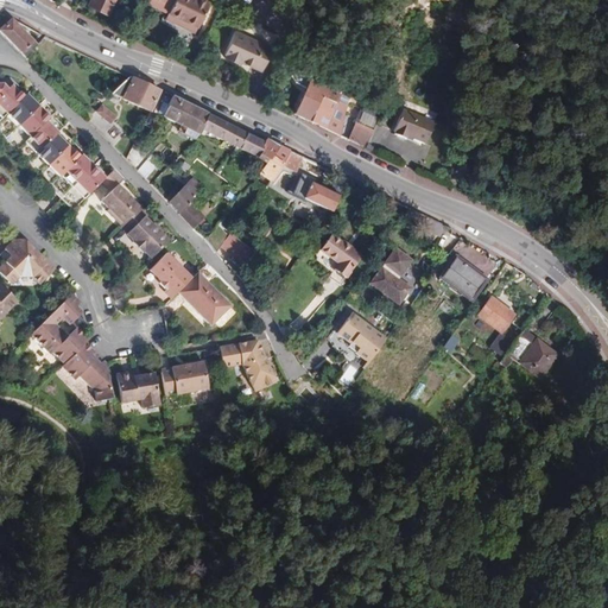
[(115,0),(90,0),(89,5),(108,14),(115,0)]
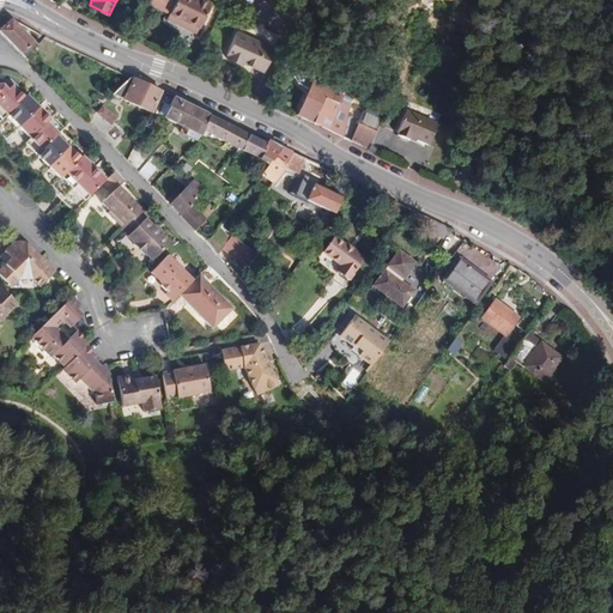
[(150,0),(147,4),(170,13),(173,6),(158,0),(150,0)]
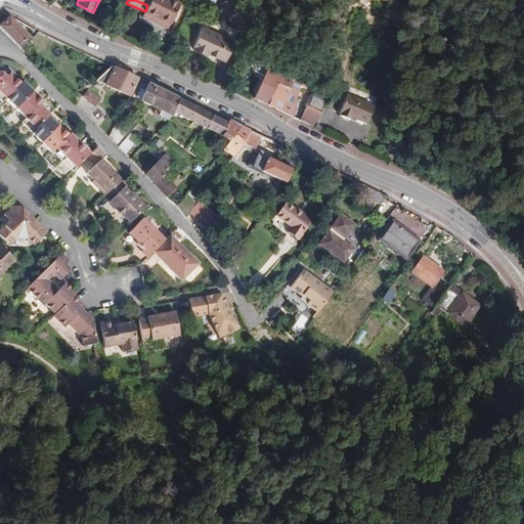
[(135,0),(147,5),(145,11),(171,23),(180,2),(175,0),(135,0)]
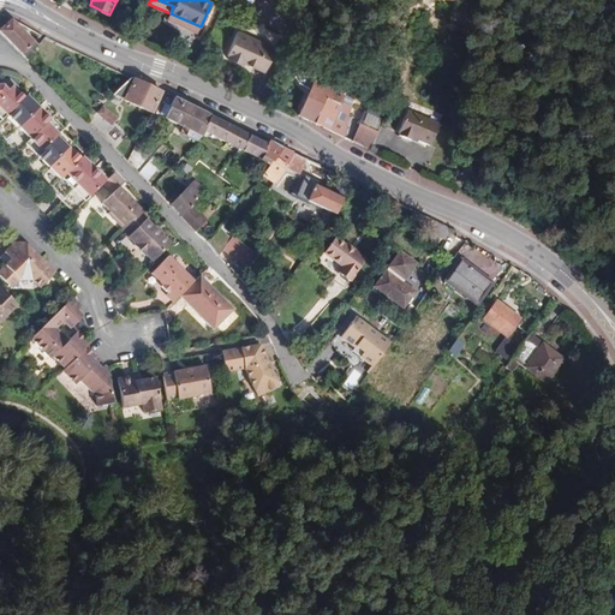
[(12,22),(0,30),(0,31),(22,54),(33,43),(12,22)]
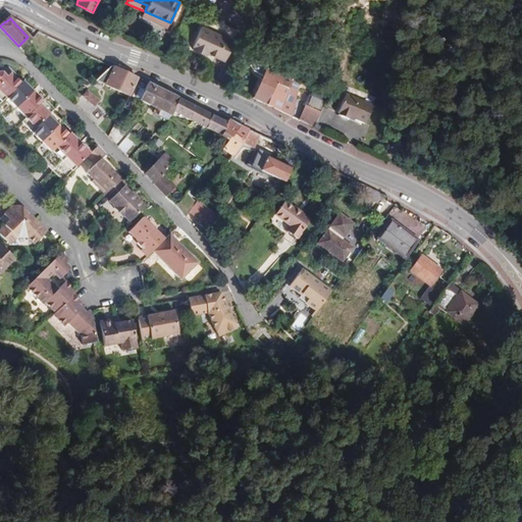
[(205,52),(207,53),(224,61),(233,42),(203,27),(193,46),(195,47),(194,49),(203,54),(205,52)]
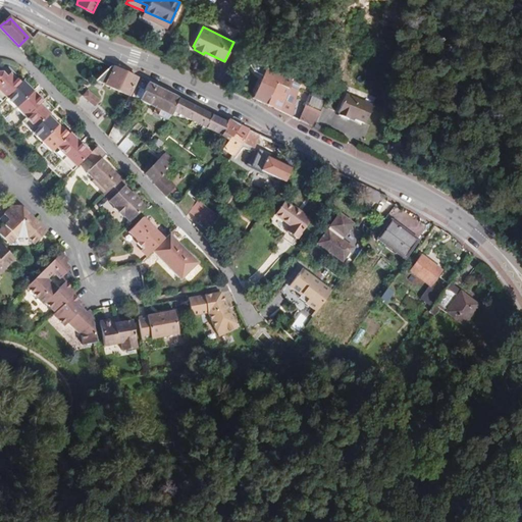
[(28,37),(18,46),(22,49),(31,41),(28,37)]
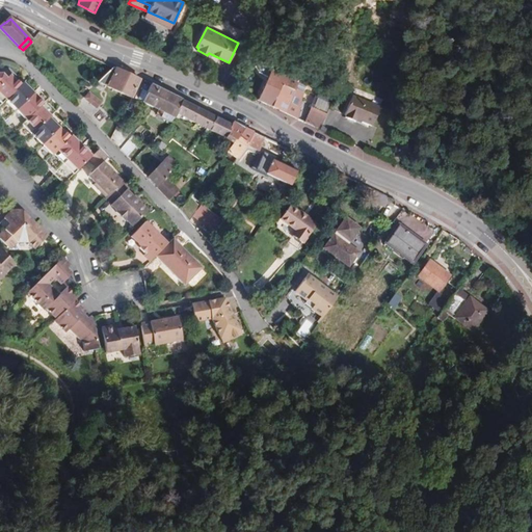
[(131,98),(139,80),(113,68),(99,81),(131,98)]
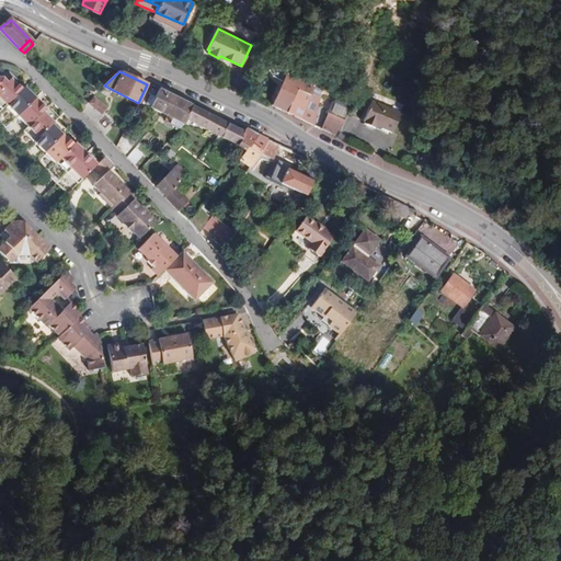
[(272,105),(315,125),(319,103),(325,89),(287,72),(283,80),(272,105)]
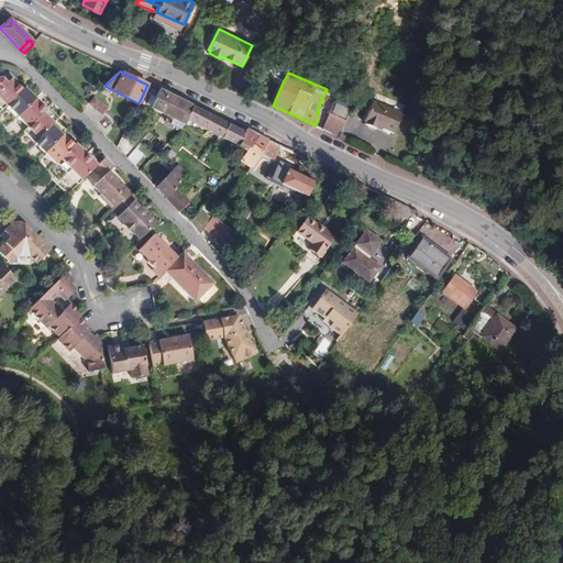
[(8,106),(23,90),(12,79),(7,84),(3,79),(0,79),(0,107),(2,110),(8,106)]
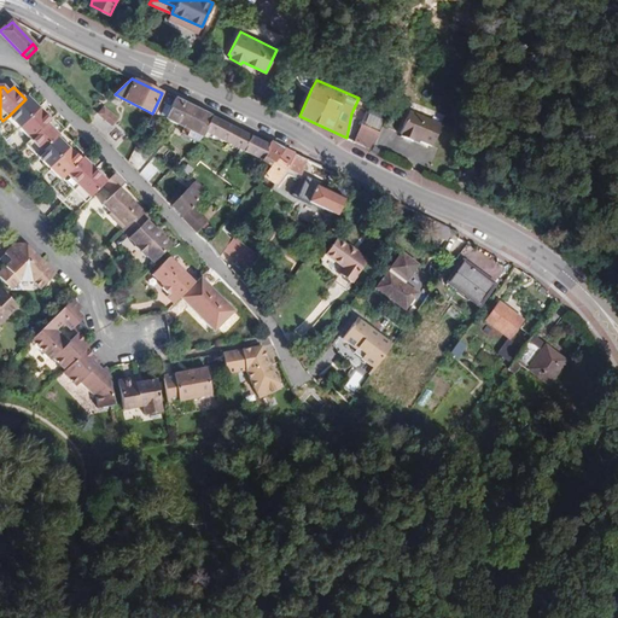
[(164,120),(175,99),(165,94),(156,115),(164,120)]
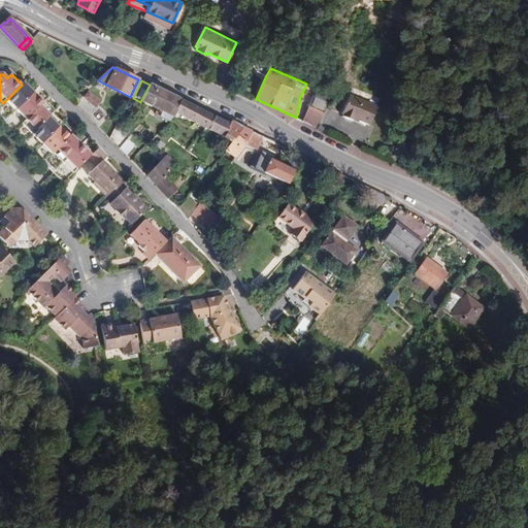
[(17,109),(34,92),(25,81),(22,85),(7,99),(17,109)]
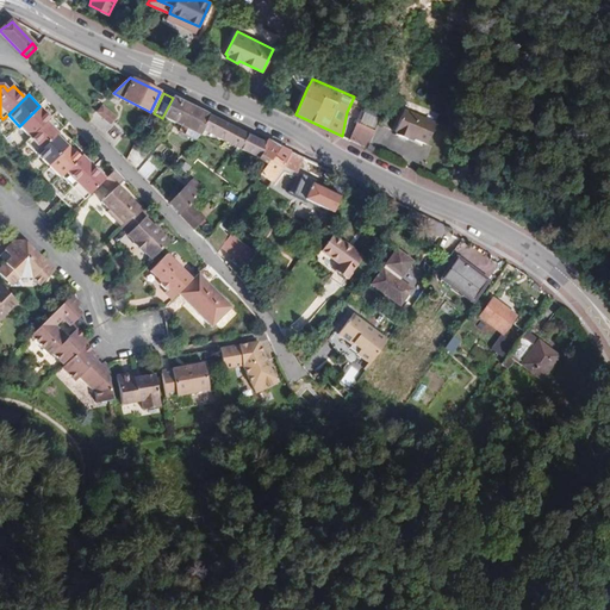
[(200,135),(209,114),(173,98),(162,118),(182,126),(180,132),(195,139),(200,135)]
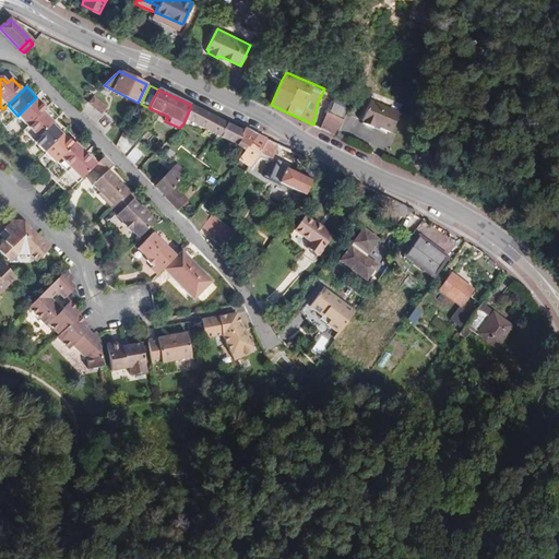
[(323,130),(337,137),(341,126),(352,99),(337,93),(333,102),(332,102),(326,113),(330,114),(323,130)]
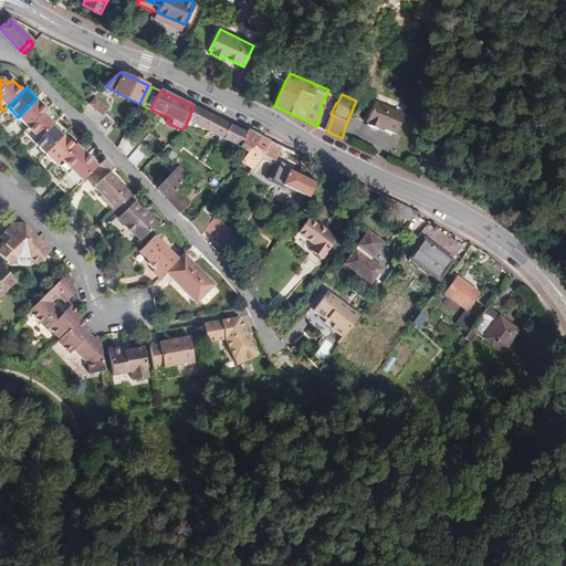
[(117,149),(126,132),(127,129),(95,97),(81,112),(117,149)]
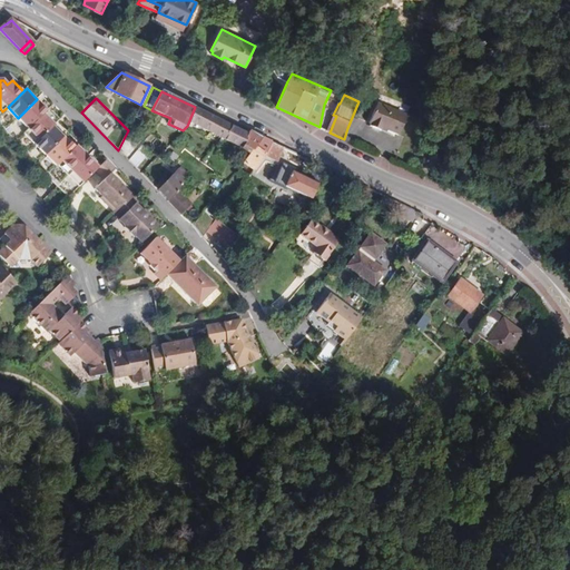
[(29,128),(45,114),(48,110),(37,99),(18,118),(29,128)]
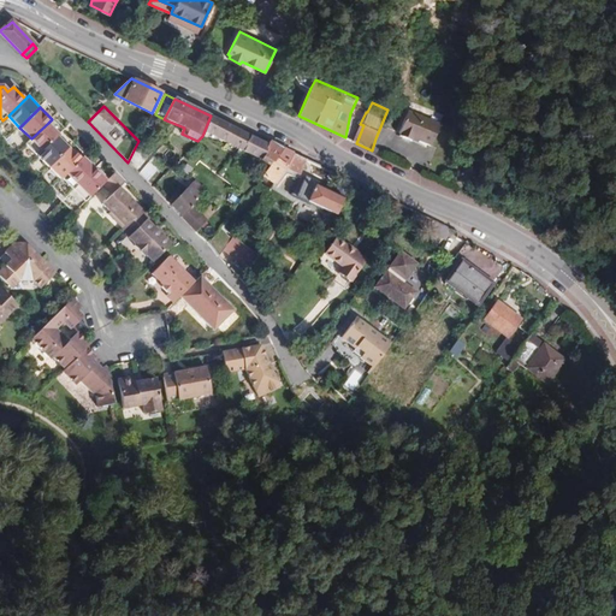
[(406,118),(438,131),(440,125),(409,112),(406,118)]
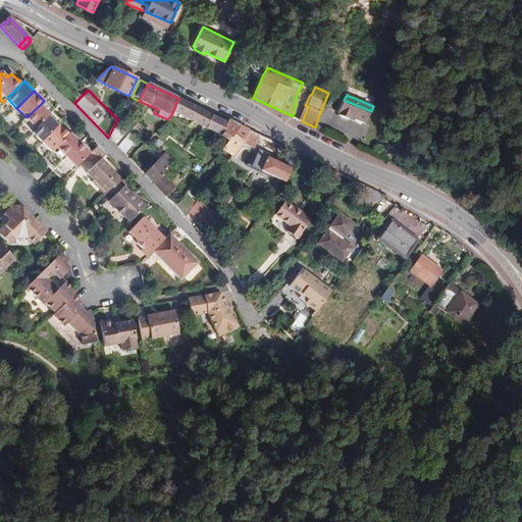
[(232,135),(240,126),(227,119),(226,122),(178,98),(171,115),(228,141),(232,135)]
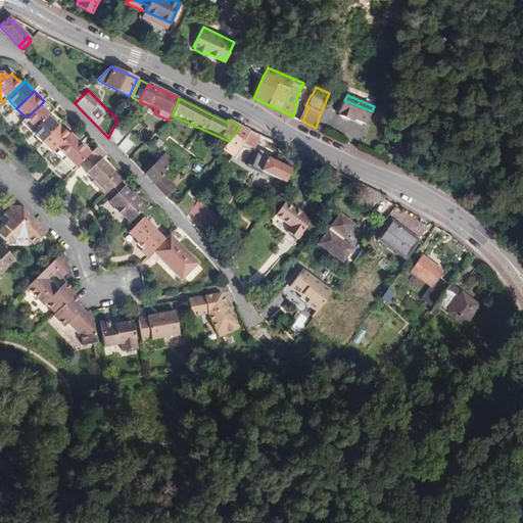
[(367,124),(372,111),(344,100),(338,115),(341,116),(348,120),(350,120),(350,116),(355,119),(367,124)]
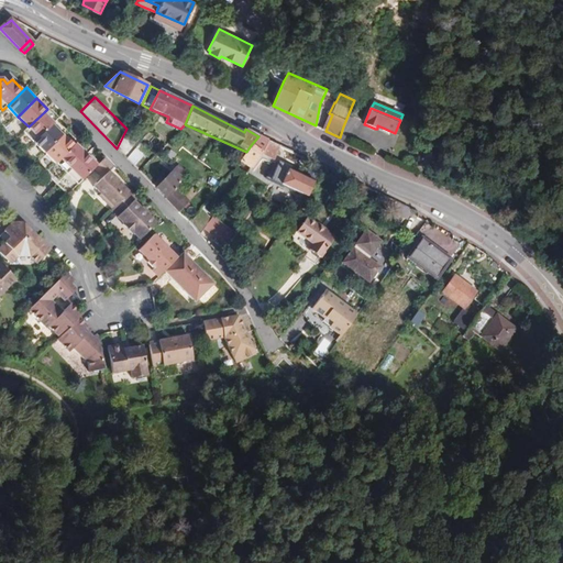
[(34,142),(53,124),(55,123),(44,112),(29,127),(24,132),(34,142)]
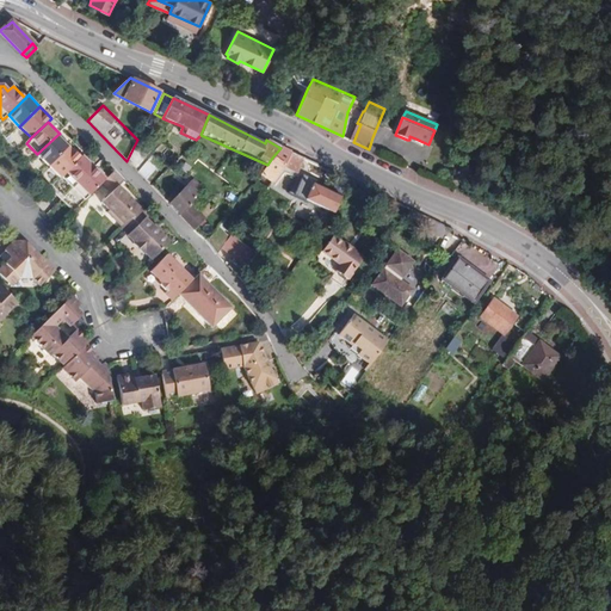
[(351,141),(353,142),(360,124),(357,123),(351,141)]
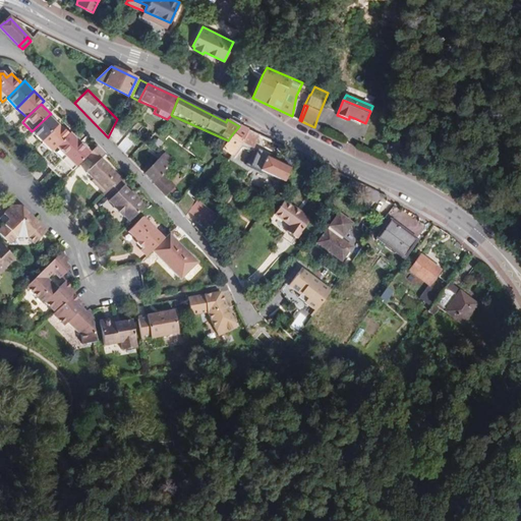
[(32,131),(43,141),(59,125),(49,115),(32,131)]
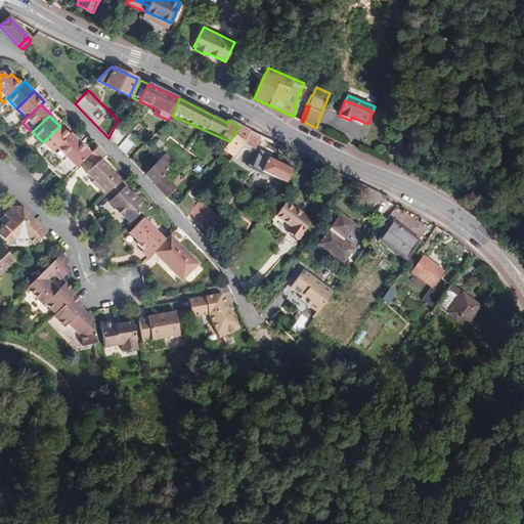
[(119,148),(129,134),(117,122),(108,138),(119,148)]
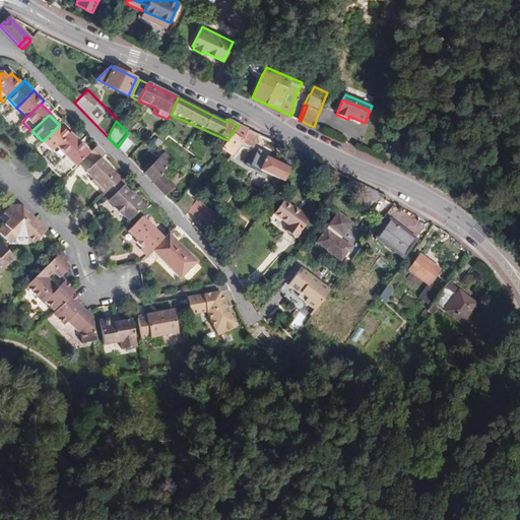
[(52,151),(53,151),(68,134),(59,125),(43,141),(52,151)]
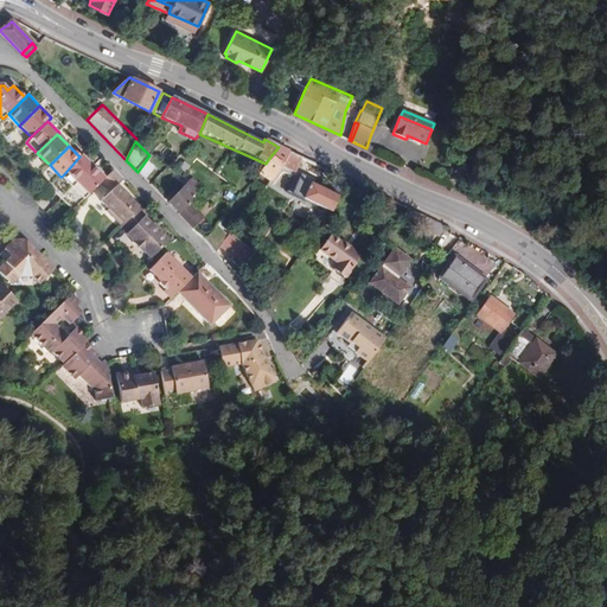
[(279,147),(270,157),(281,163),(282,161),(288,152),(279,147)]
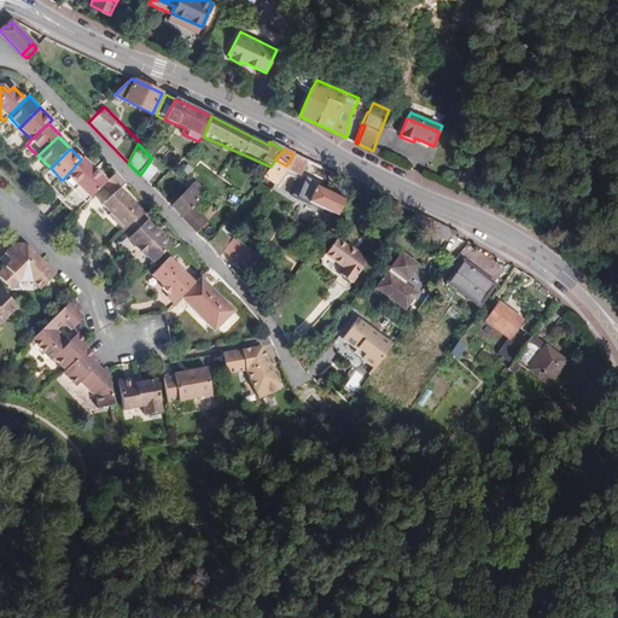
[(308,161),(293,155),(287,164),(297,170),(299,167),(304,169),(308,161)]
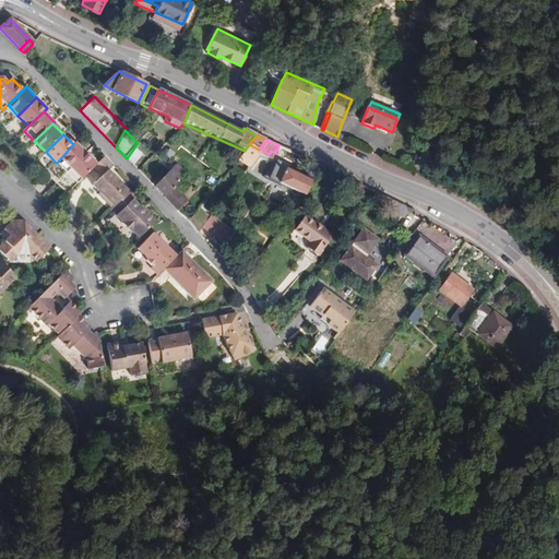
[(57,163),(66,173),(86,153),(76,142),(73,144),(57,163)]
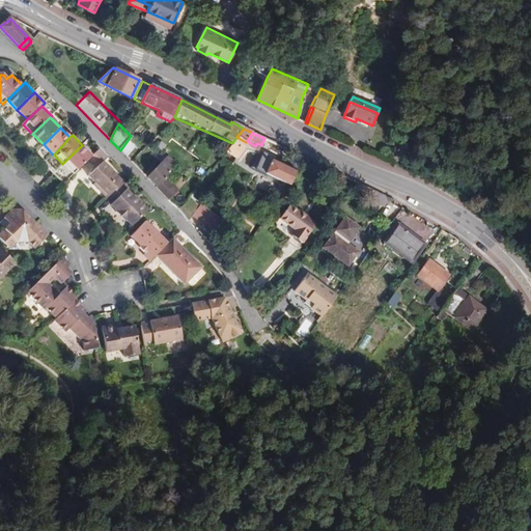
[(120,150),(128,158),(139,144),(131,136),(120,150)]
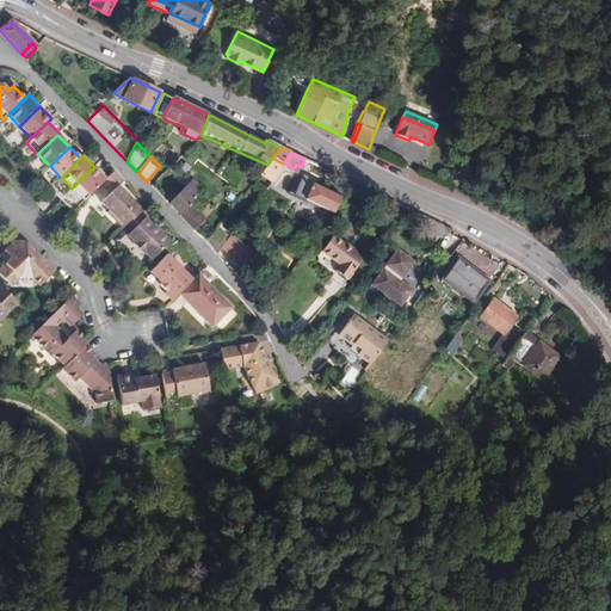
[(259,173),(271,180),(283,164),(272,158),(267,165),(259,173)]
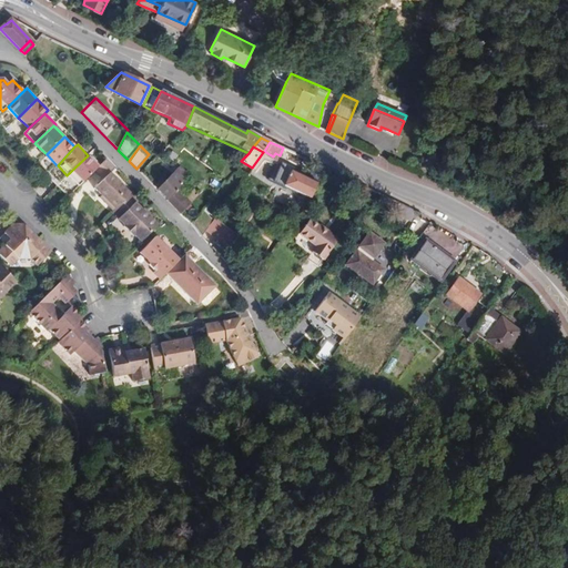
[(439,155),(430,151),(426,160),(435,164),(439,155)]
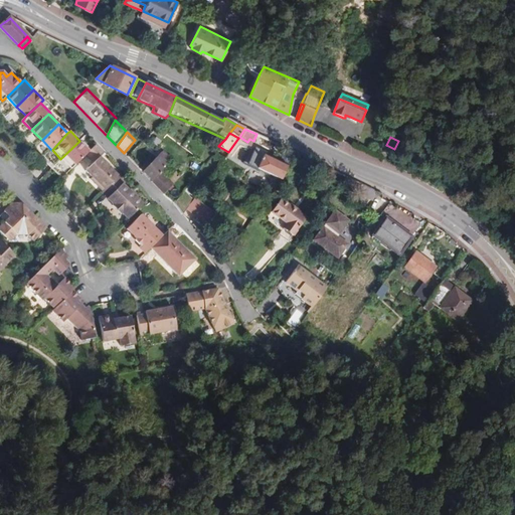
[(60,159),(71,169),(87,154),(90,151),(79,141),(60,159)]
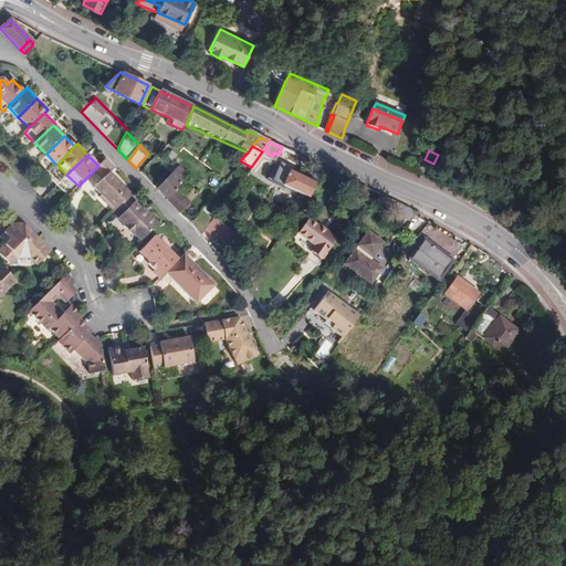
[(111,173),(116,168),(107,158),(98,166),(95,169),(104,179),(111,173)]
